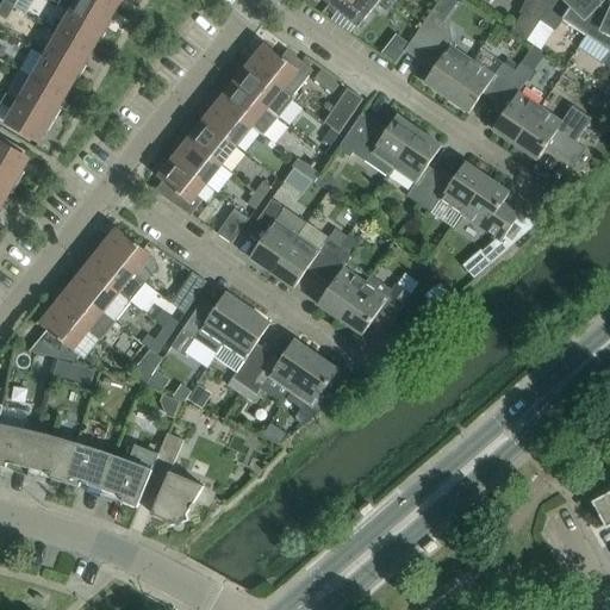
[(101,0),(76,0),(70,11),(106,32),(113,20),(110,19),(117,8),(104,1),(101,0)]
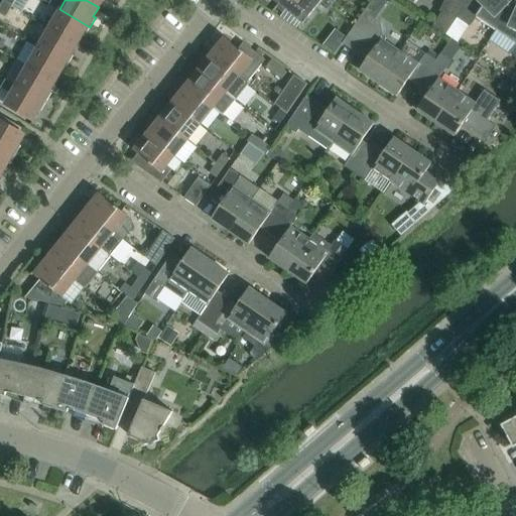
[(320,0),(288,0),(283,8),(302,23),(320,0)]
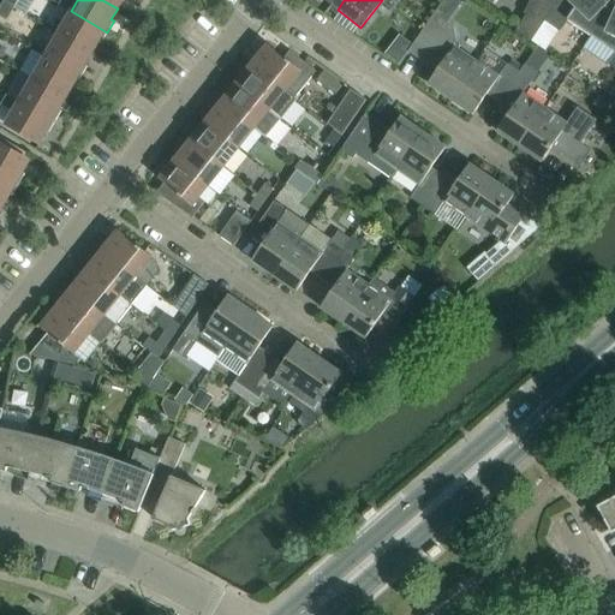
[(529,0),(524,13),(526,15),(515,30),(531,41),(544,22),(557,0),(529,0)]
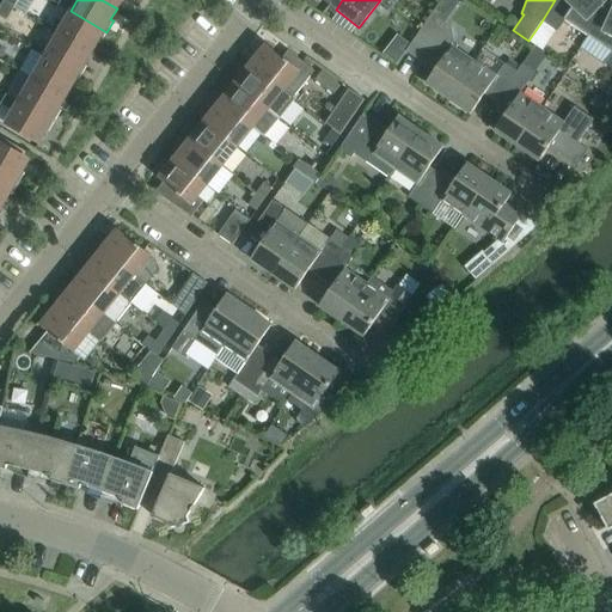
[(611,0),(555,0),(542,22),(557,31),(564,20),(588,36),(611,0)]
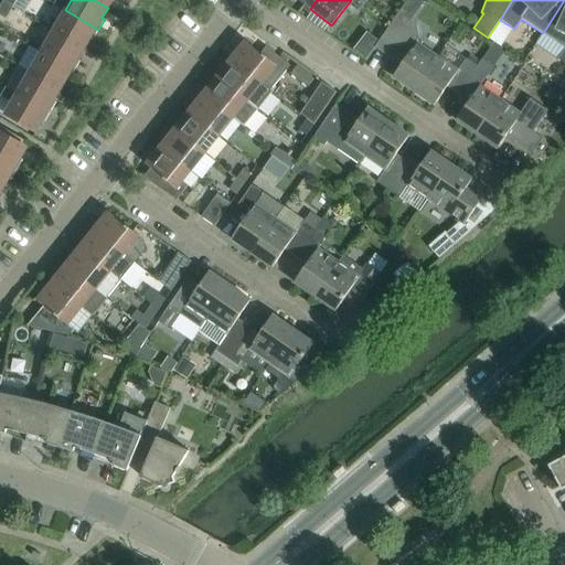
[(564,0),(543,33),(564,49),(557,59),(564,63),(564,0)]
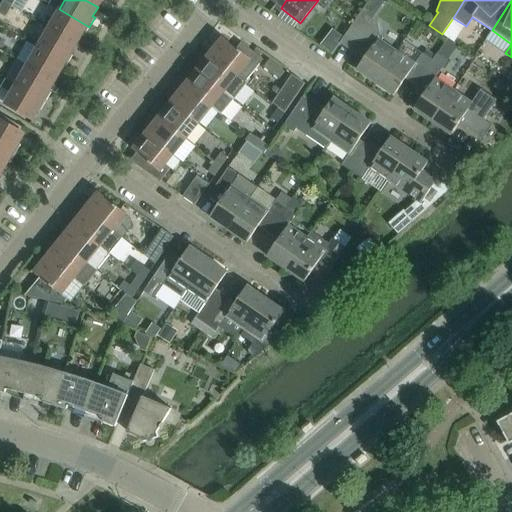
[(0,13),(5,17),(11,7),(2,1),(0,4),(0,13)]
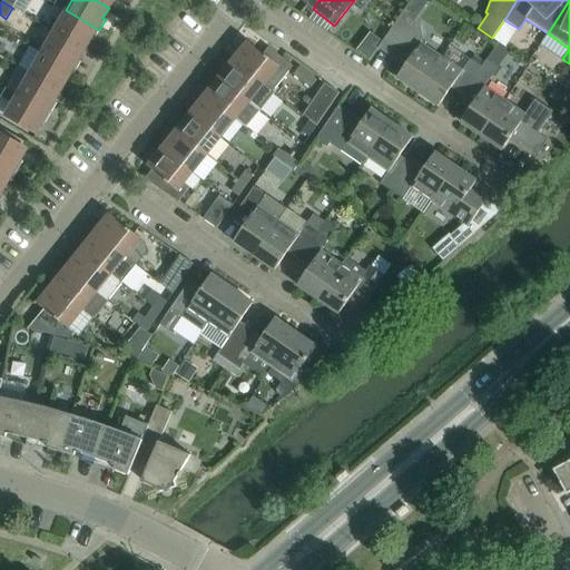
[(66,10),(53,31),(85,49),(91,39),(94,40),(99,30),(66,10)]
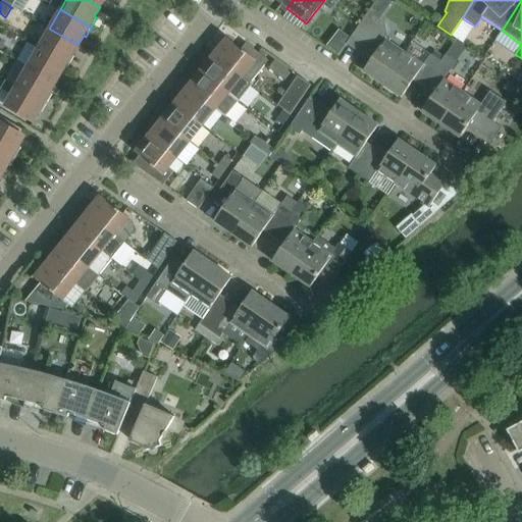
[(382,84),(404,52),(387,42),(385,23),(369,11),(346,45),(370,61),(363,70),(382,84)]
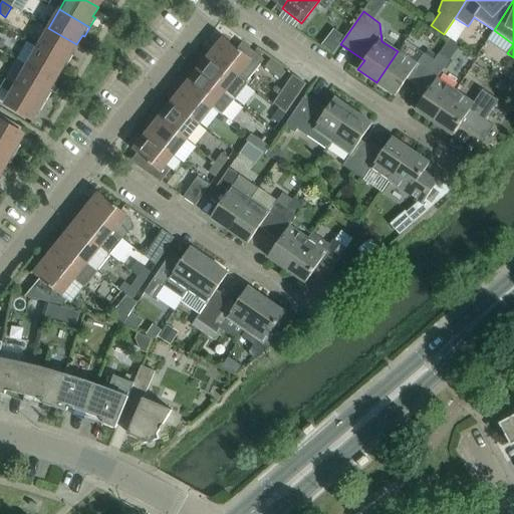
[(48,28),(37,47),(67,64),(73,55),(71,54),(76,44),(48,28)]
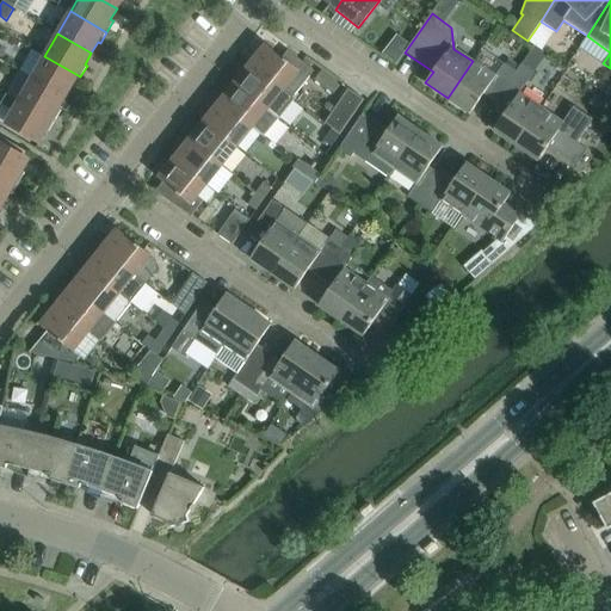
[(265,43),(250,63),(292,98),(314,71),(288,50),(287,51),(288,53),(283,59),(265,43)]
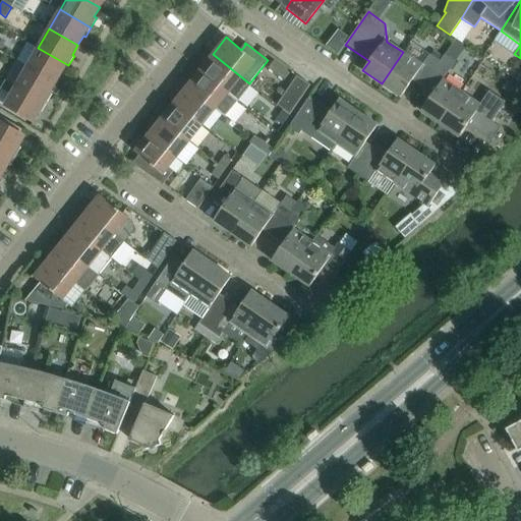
[(38,48),(27,66),(26,66),(55,83),(61,73),(63,75),(68,65),(38,48)]
